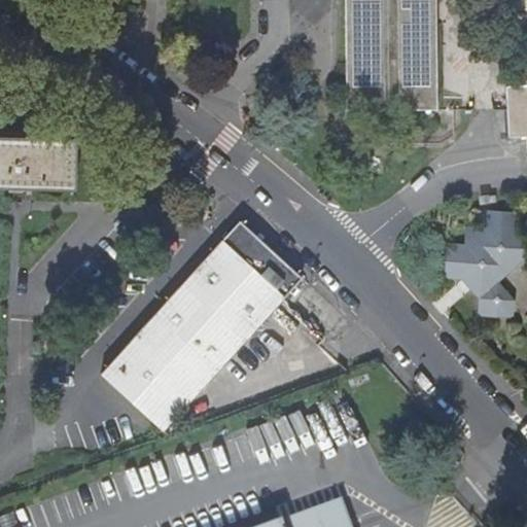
[(349,0),(349,110),(440,111),(440,0),(349,0)]
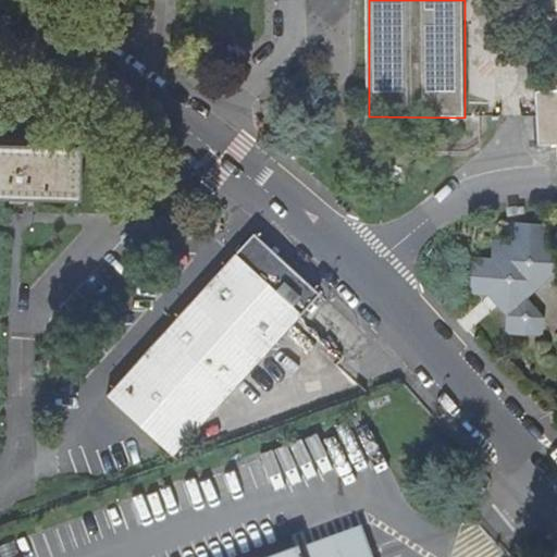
[(496,63),(497,98),(519,98),(518,63),(496,63)]
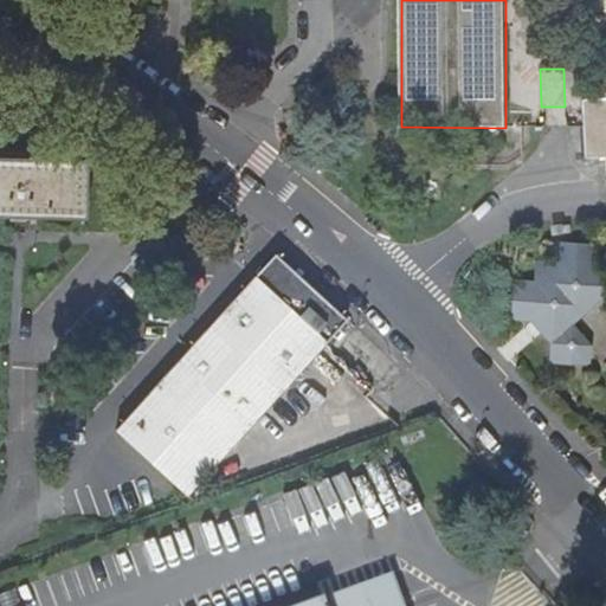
[(605,97),(584,98),(587,158),(605,155),(605,97)]
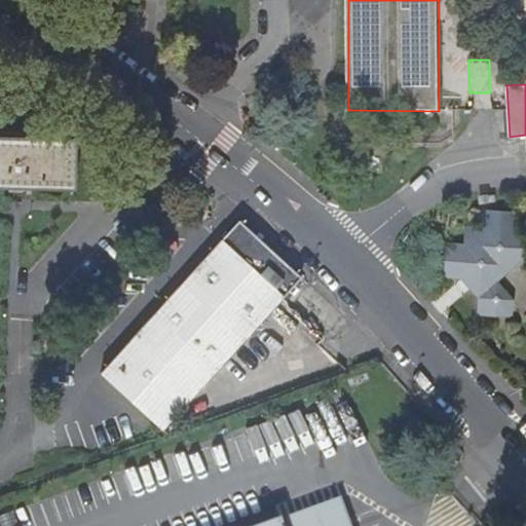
[(0,137),(0,188),(76,190),(78,140),(0,137)]
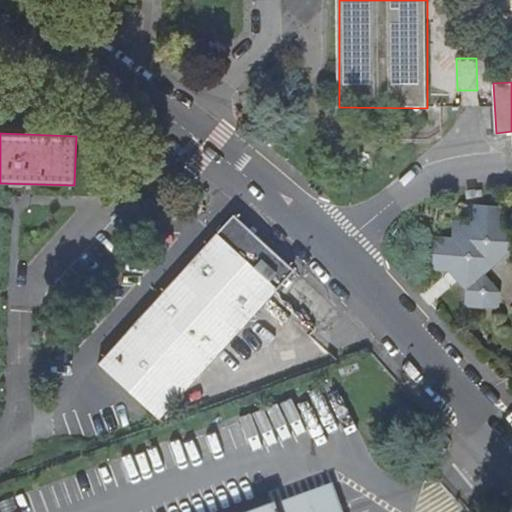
[(498,312),(500,295),(483,275),(511,249),(511,225),(505,225),(506,208),(471,206),(470,224),(453,222),(451,240),(434,239),(431,273),(449,274),(465,292),(463,309),(498,312)]
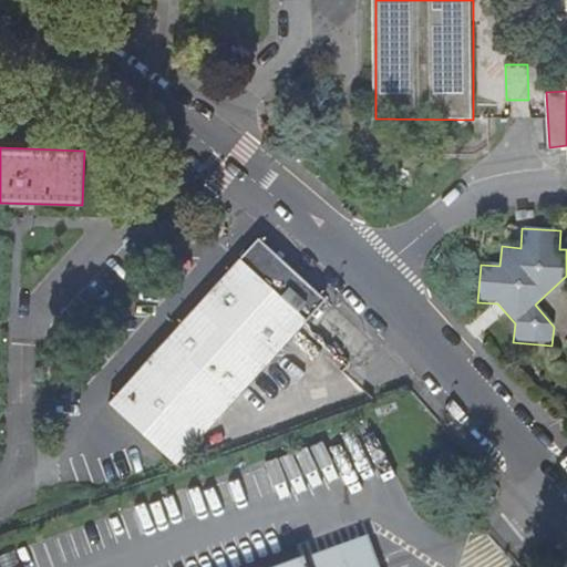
[(241,259),(307,320),(326,301),(258,243),(241,259)]
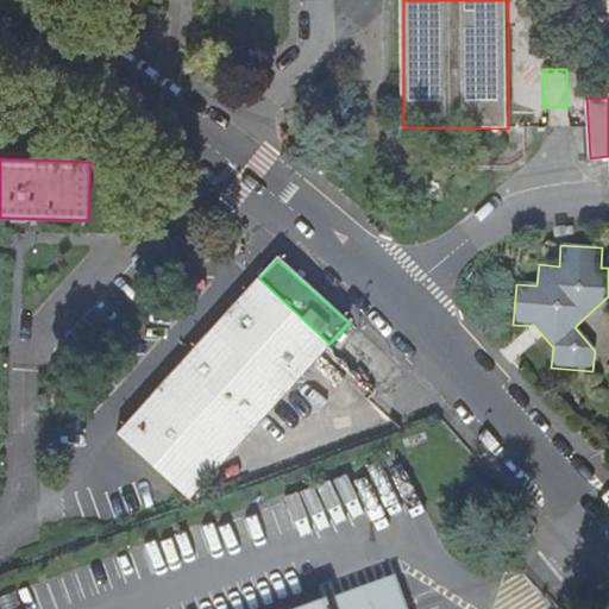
[(189,496),(289,388),(330,344),(259,278),(114,431),(189,496)]
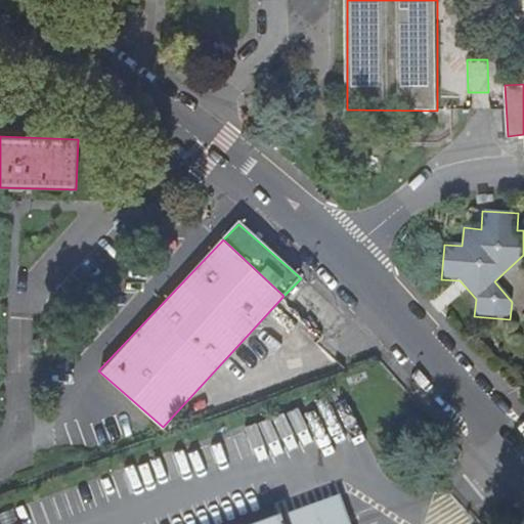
[(346,523),(338,498),(286,518),(287,523),(346,523)]
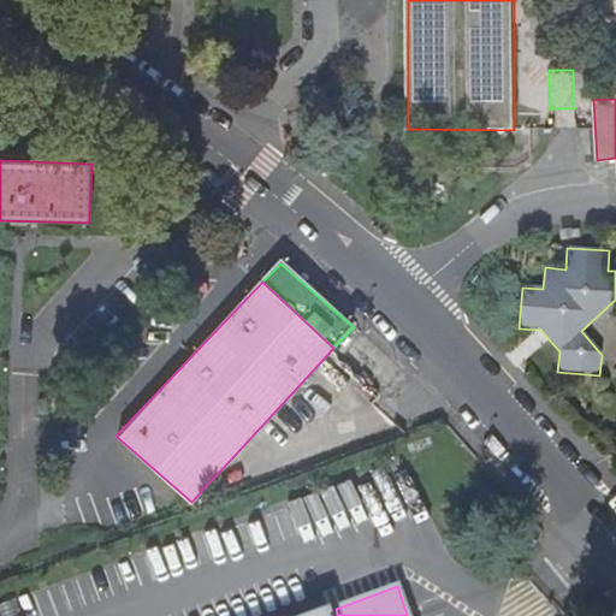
All buildings are outlined.
